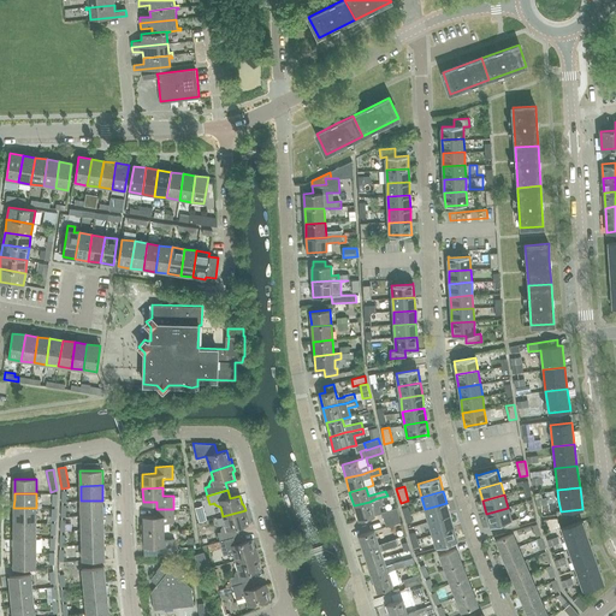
[(357,520),(381,513),(379,505),(384,504),(381,497),(377,498),(369,502),(354,505),(357,520)]
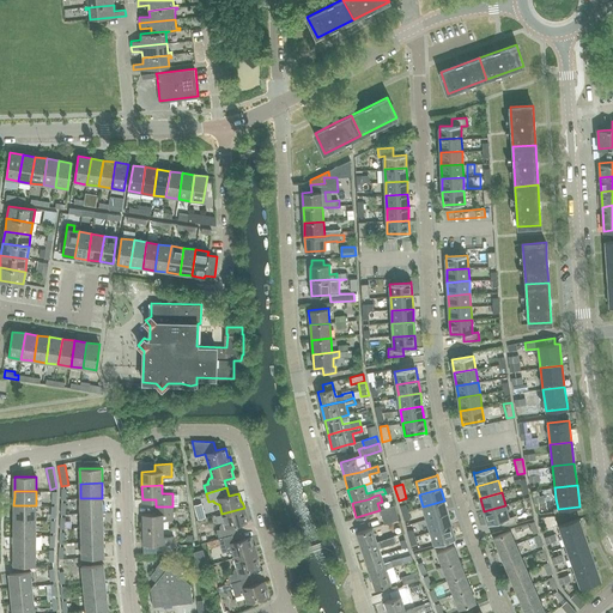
[(102,498),(80,498),(80,503),(80,513),(103,513),(102,498)]
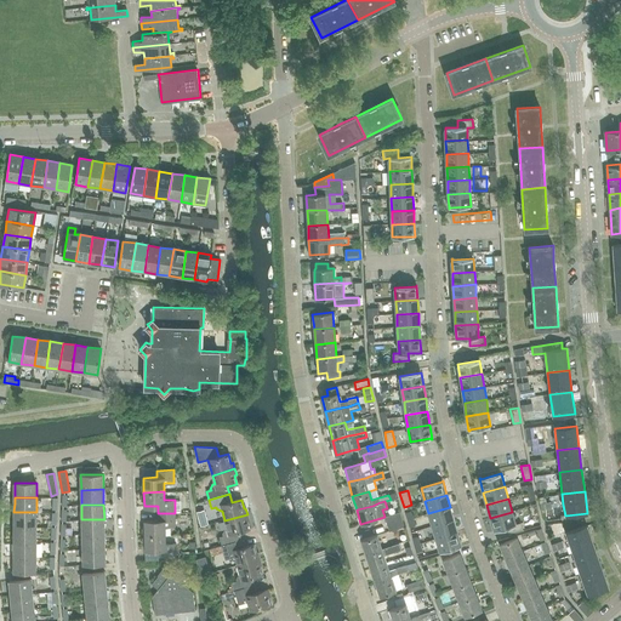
[(527,507),(528,513),(527,514),(529,525),(539,524),(536,512),(534,513),(533,506),(527,507)]
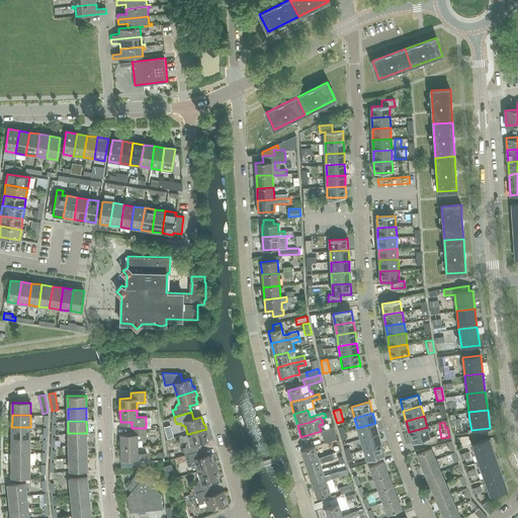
[(375,423),(357,428),(361,439),(378,434),(375,423)]
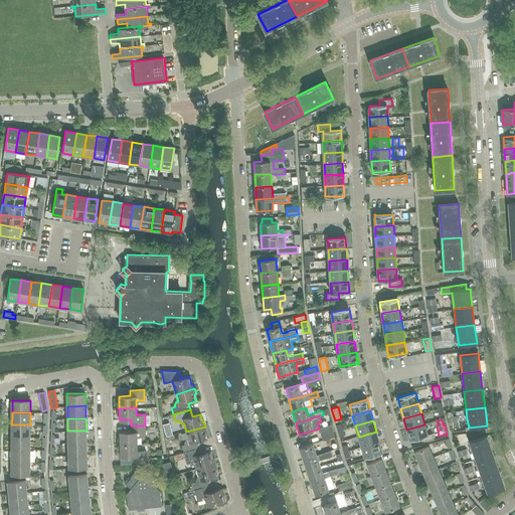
[(11,424),(11,438),(30,438),(30,424),(11,424)]
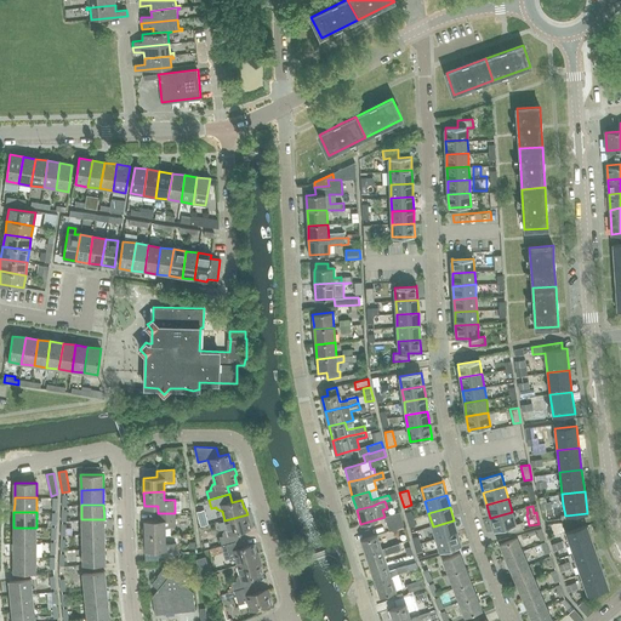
[(400,512),(386,517),(388,524),(403,519),(400,512)]
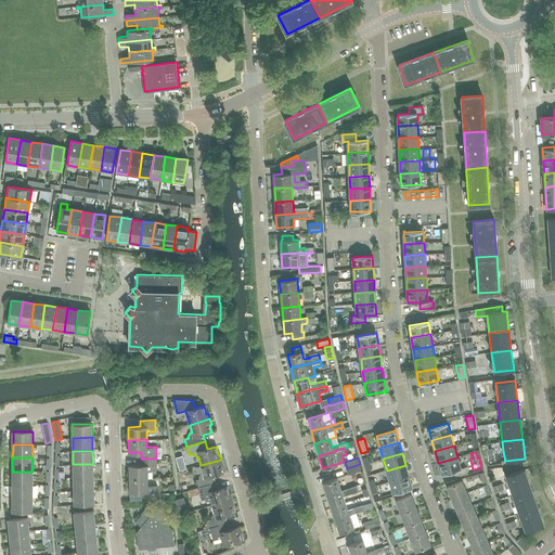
[(438,463),(442,474),(453,470),(454,477),(468,474),(466,466),(461,468),(457,457),(438,463)]
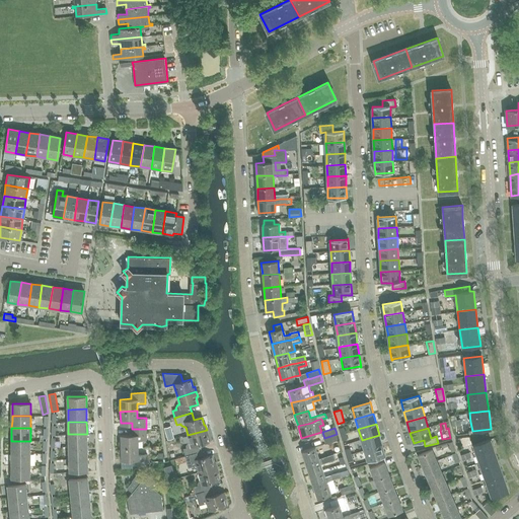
[(121,447),(138,447),(143,447),(142,439),(146,439),(146,429),(132,429),(132,435),(121,435),(121,447)]
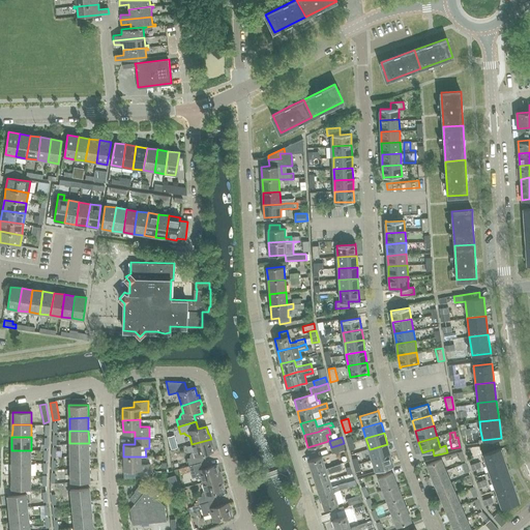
[(212,444),(211,439),(192,444),(194,451),(192,451),(189,455),(190,458),(187,458),(189,465),(206,461),(205,454),(213,451),(211,444),(212,444)]
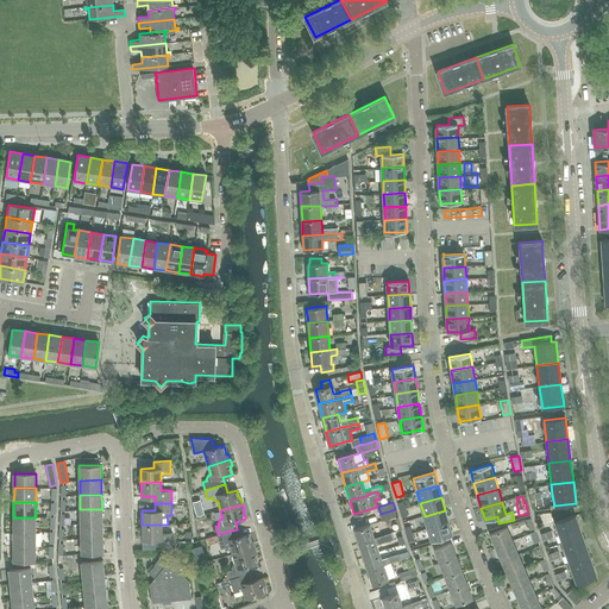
[(102,509),(80,509),(81,523),(102,523),(102,512),(102,509)]
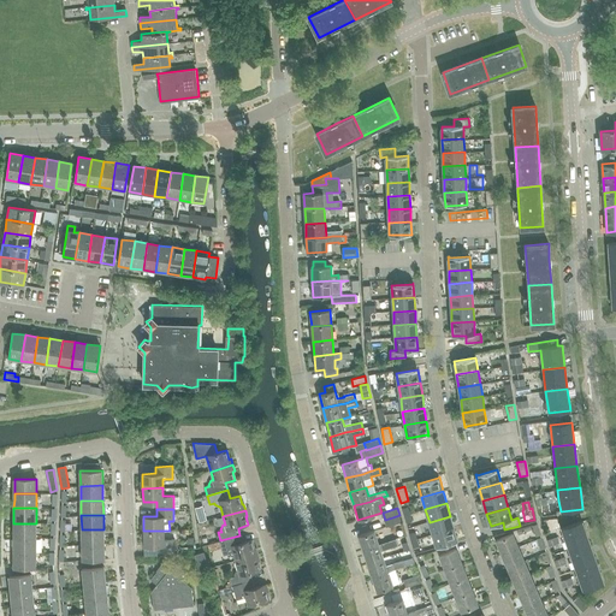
[(402,522),(400,515),(385,520),(386,527),(402,522)]
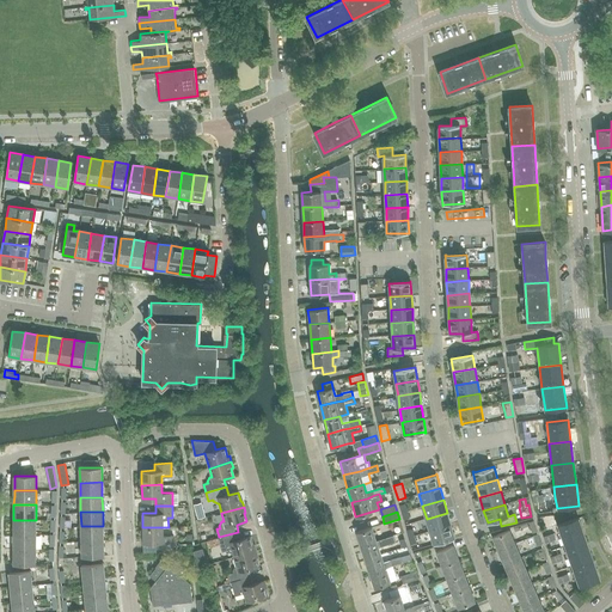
[(430,531),(451,525),(447,513),(427,519),(430,531)]
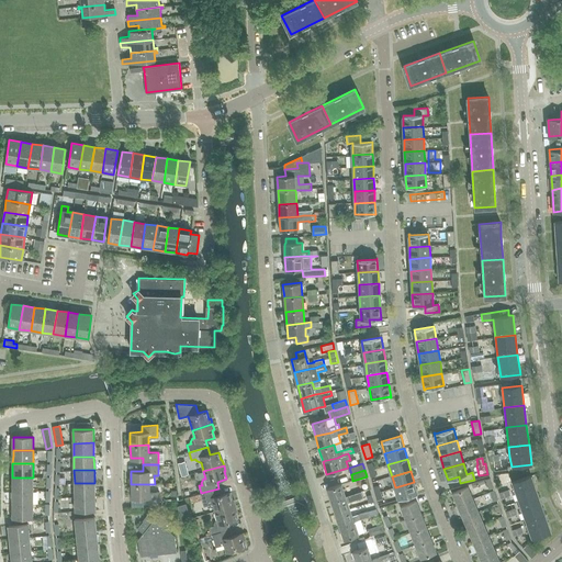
[(512,482),(518,501),(537,494),(530,475),(512,482)]
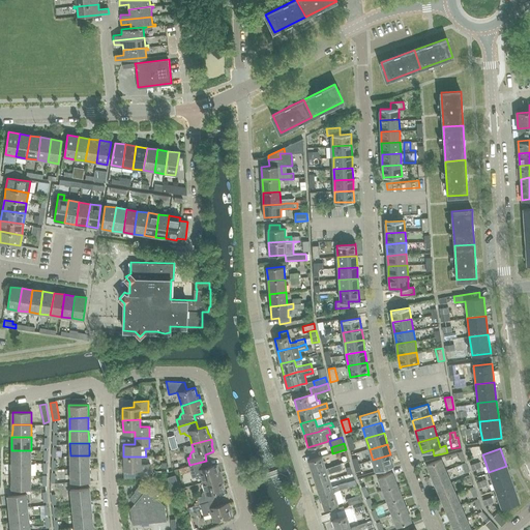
[(11,450),(11,461),(11,463),(31,463),(31,450),(11,450)]
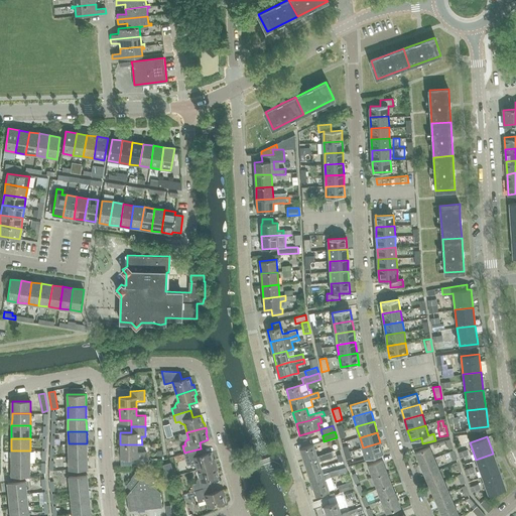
[(366,459),(383,454),(380,442),(363,447),(366,459)]
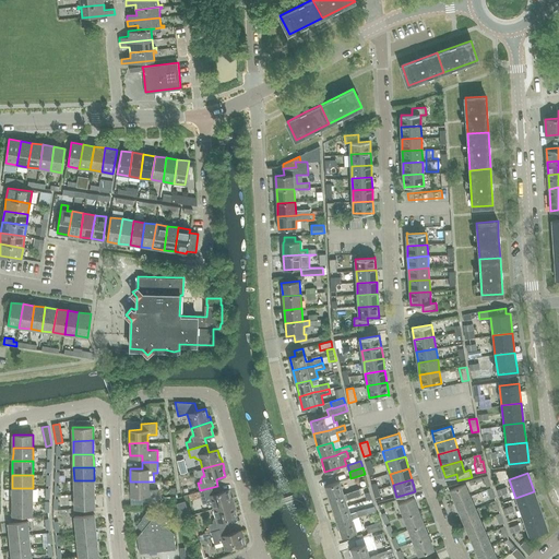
[(94,480),(74,480),(74,495),(95,494),(94,482),(94,480)]
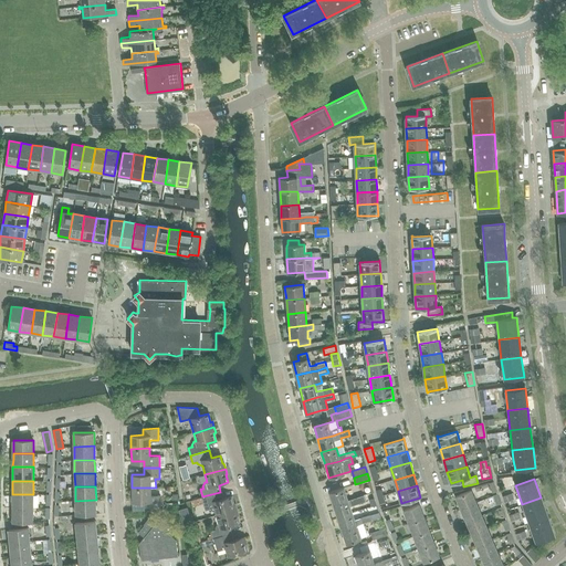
[(348,500),(344,486),(328,492),(333,504),(348,500)]
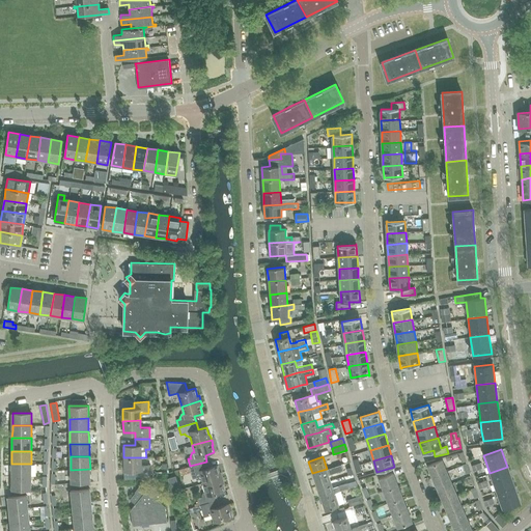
[(141,465),(141,457),(123,457),(124,470),(136,470),(136,475),(150,475),(150,465),(141,465)]
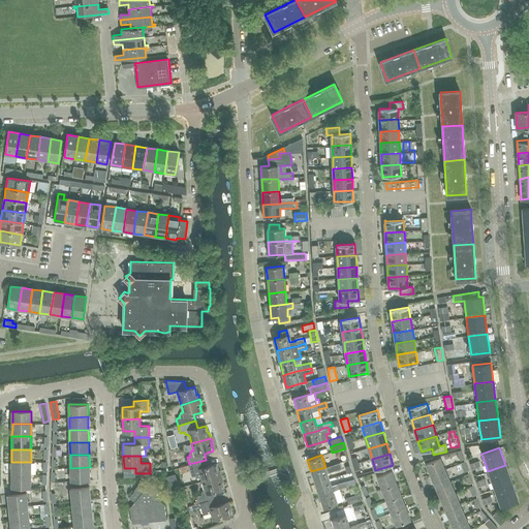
[(445,470),(440,458),(426,464),(431,476),(445,470)]
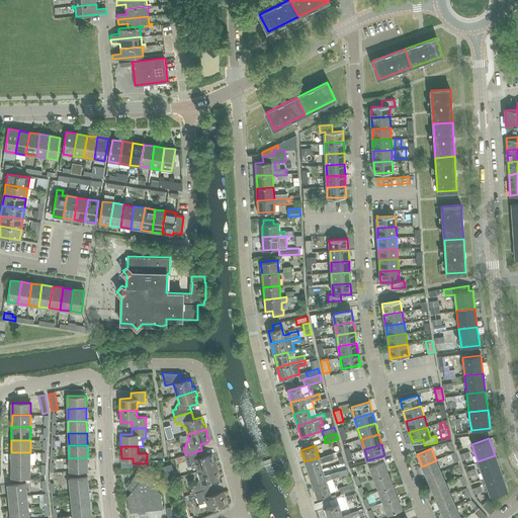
[(185,454),(185,455),(183,455),(184,461),(187,461),(188,466),(196,464),(198,471),(217,466),(216,461),(214,461),(212,453),(203,456),(201,450),(185,454)]
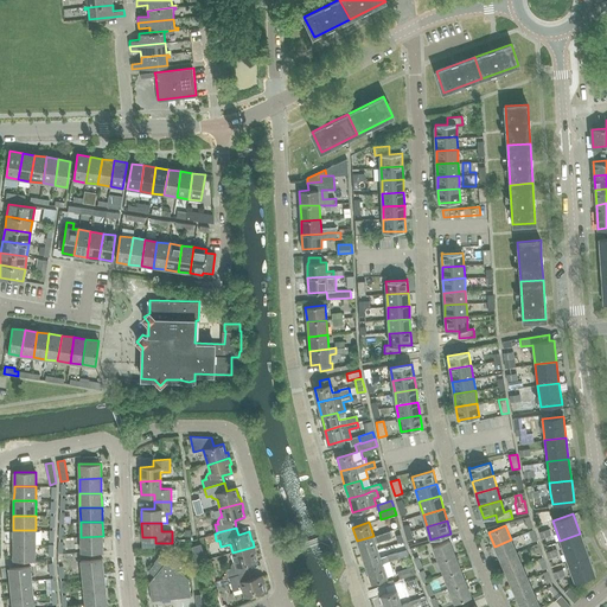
[(542,538),(551,535),(549,529),(540,532),(542,538)]
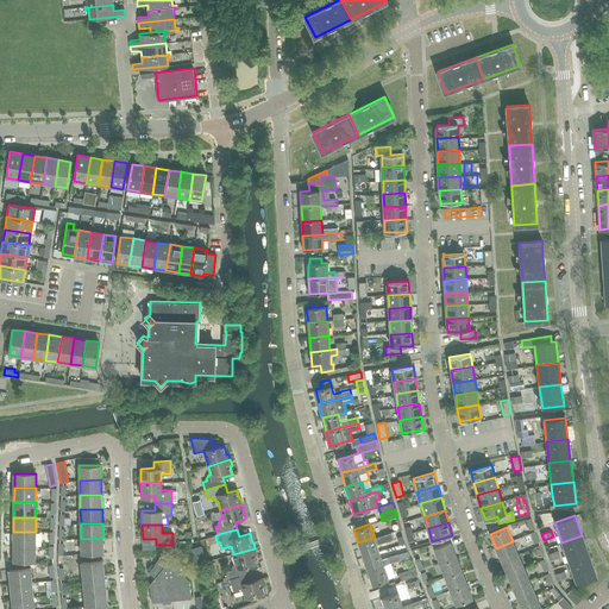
[(36,532),(13,532),(13,546),(36,546),(36,532)]
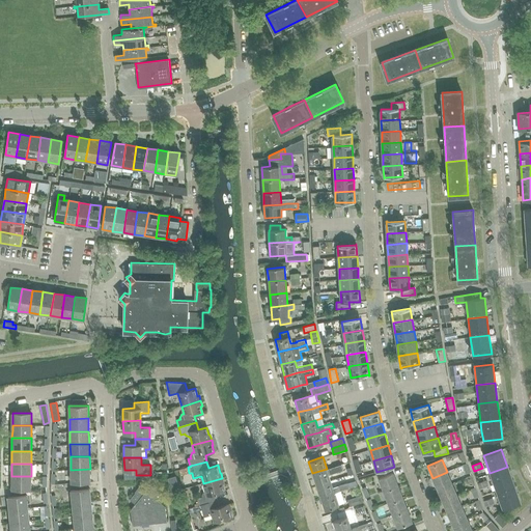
[(312,473),(316,485),(330,480),(328,474),(342,469),(340,464),(332,467),(327,469),(312,473)]
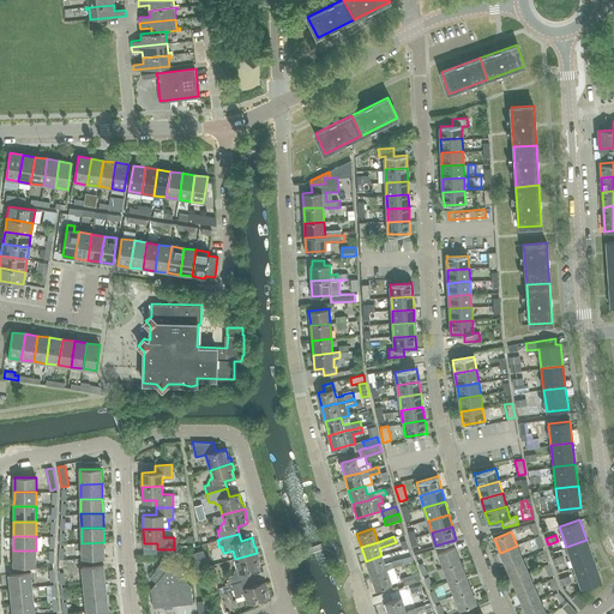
[(594,560),(590,551),(587,540),(566,547),(573,567),(594,560)]
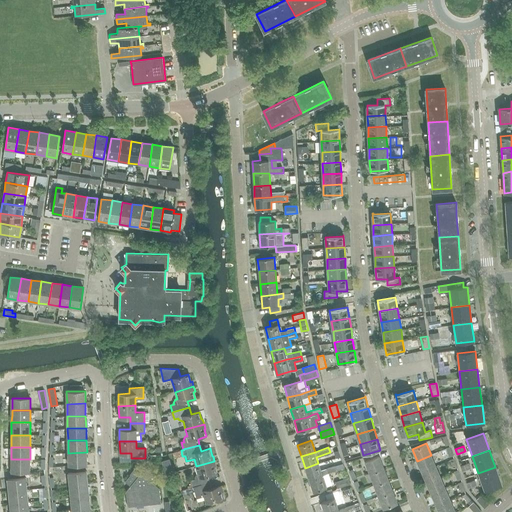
[(87,452),(68,453),(69,465),(73,465),(85,465),(87,465),(87,452)]
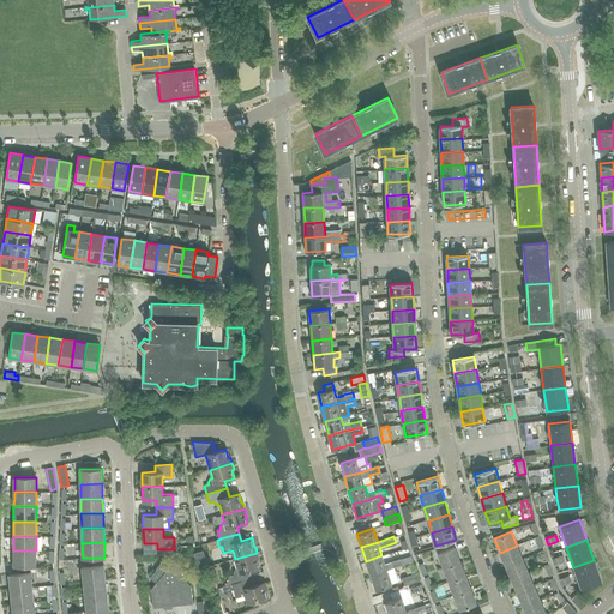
[(453,545),(437,549),(439,553),(438,553),(443,567),(461,560),(455,547),(453,545)]
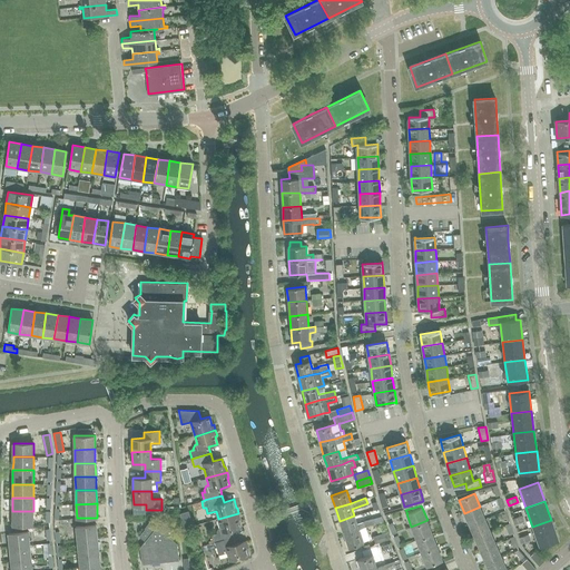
[(485,519),(480,507),(464,513),(470,526),(485,519)]
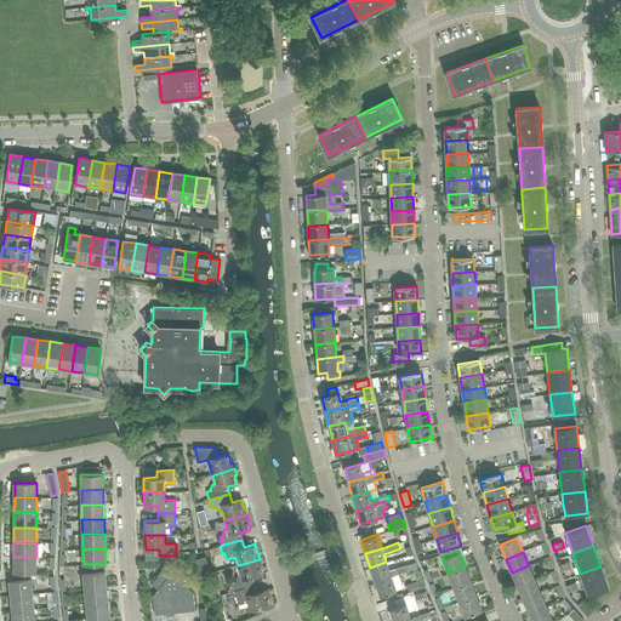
[(36,557),(13,557),(13,571),(16,571),(30,573),(36,573),(36,563),(36,557)]
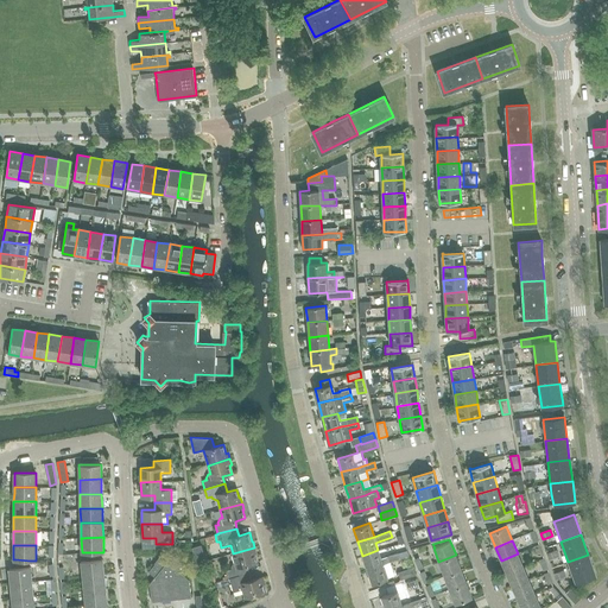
[(201,545),(192,548),(196,561),(204,558),(201,545)]
